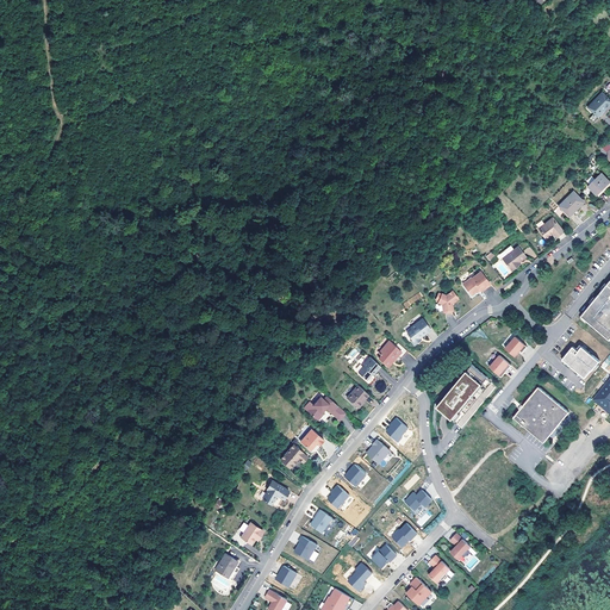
[(609,101),(603,94),(589,107),(597,117),(609,105),(609,101)]
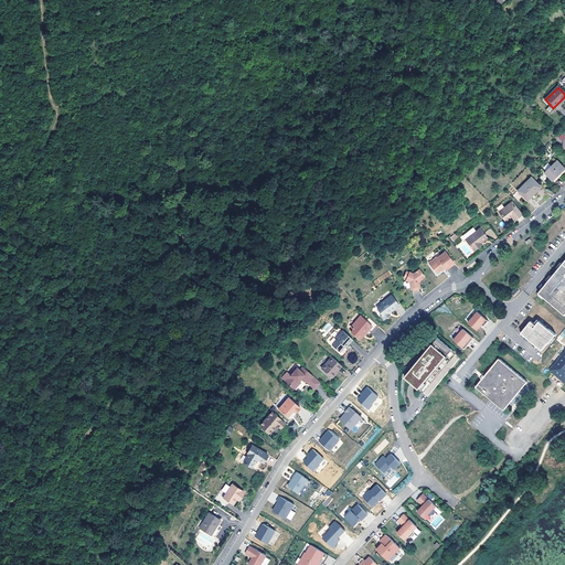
[(564,168),(558,162),(546,173),(550,178),(552,176),(556,181),(564,171),(564,168)]
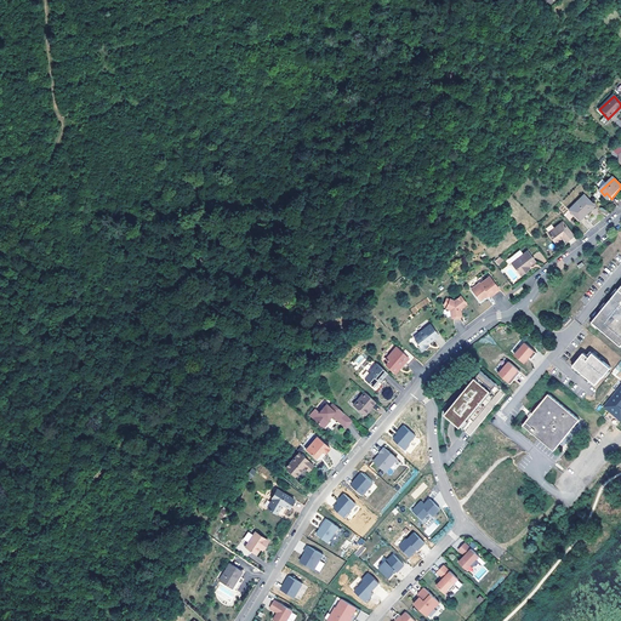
[(585,195),(570,210),(579,220),(586,212),(587,214),(596,206),(585,195)]
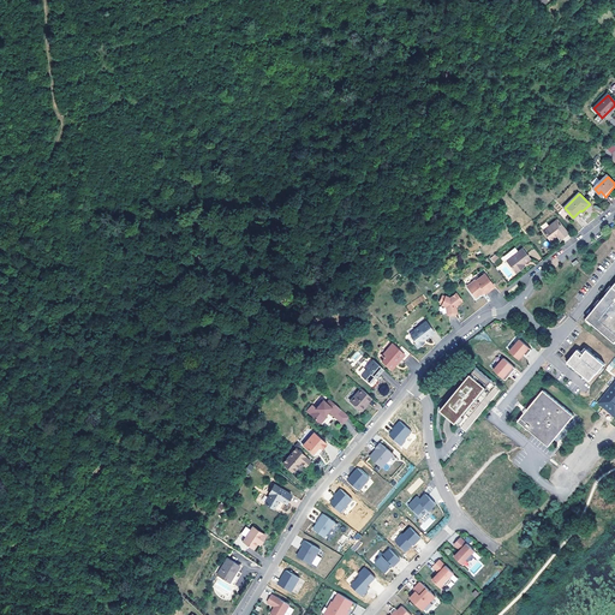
[(557,220),(543,231),(550,239),(557,234),(560,238),(567,232),(557,220)]
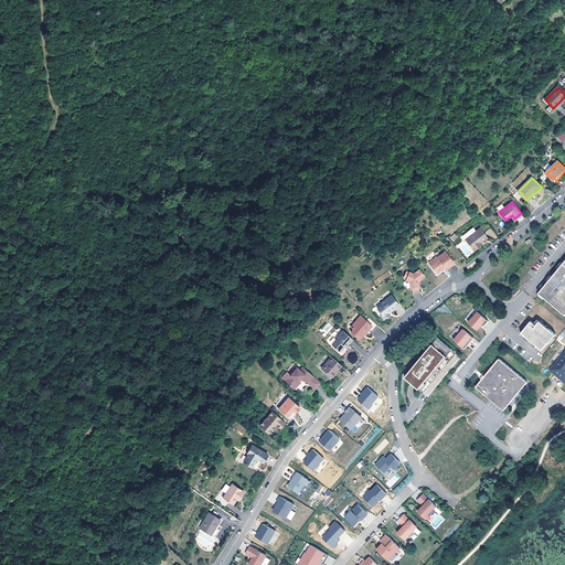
[(479,230),(466,240),(473,251),(479,246),(478,245),(487,238),(479,230)]
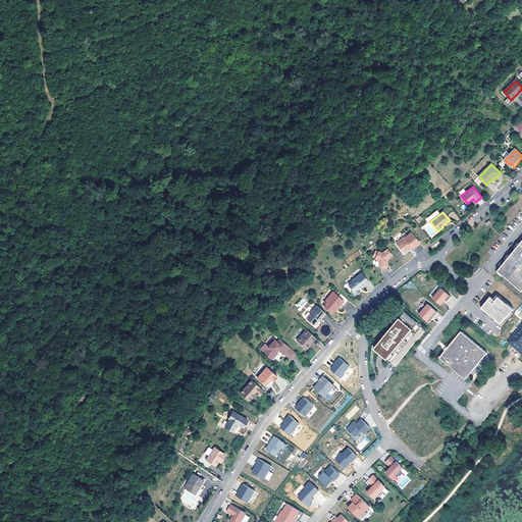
[(402,237),(396,243),(402,251),(404,251),(407,249),(410,246),(411,248),(412,249),(419,243),(411,231),(403,238),(402,237)]
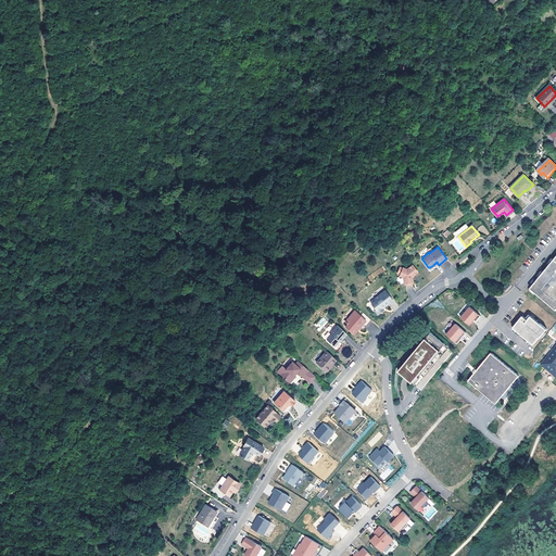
[(555,255),(554,258),(543,272),(545,274),(538,282),(535,281),(529,288),(555,311),(555,255)]
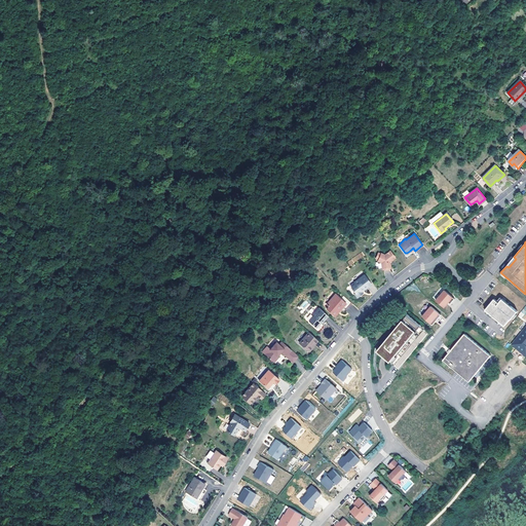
[(381,253),(378,261),(381,262),(382,267),(384,269),(389,269),(390,267),(389,262),(388,261),(389,260),(390,261),(395,257),(389,250),(384,254),(381,253)]
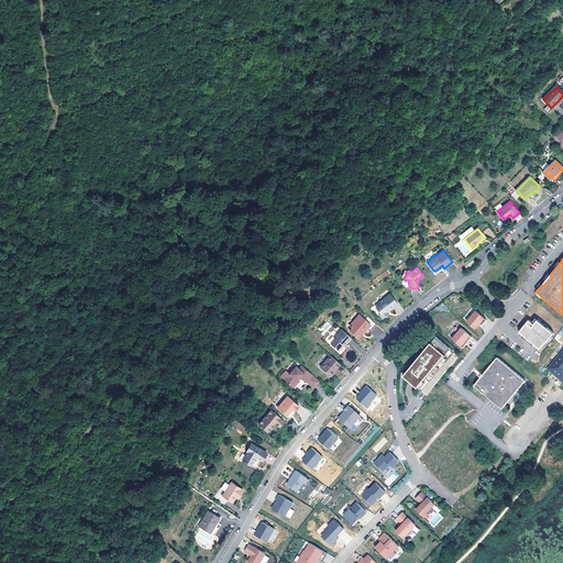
[(388,271),(372,278),(374,284),(390,275),(388,271)]
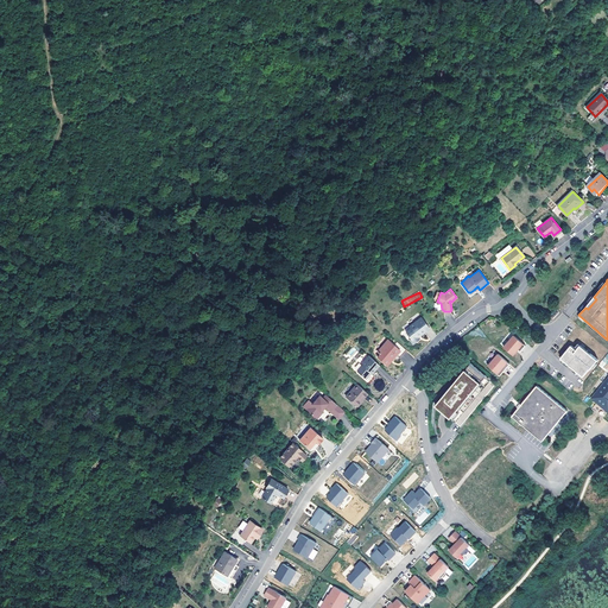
[(594,297),(586,308),(588,309),(596,299),(594,297)]
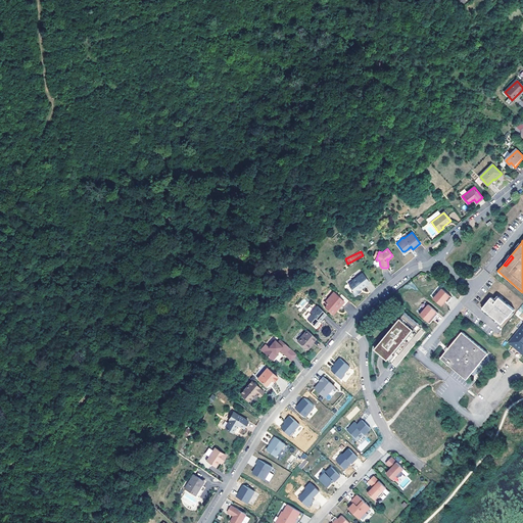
[(361,269),(351,276),(352,278),(348,280),(348,282),(352,288),(351,289),(353,292),(360,287),(359,286),(369,278),(361,269)]
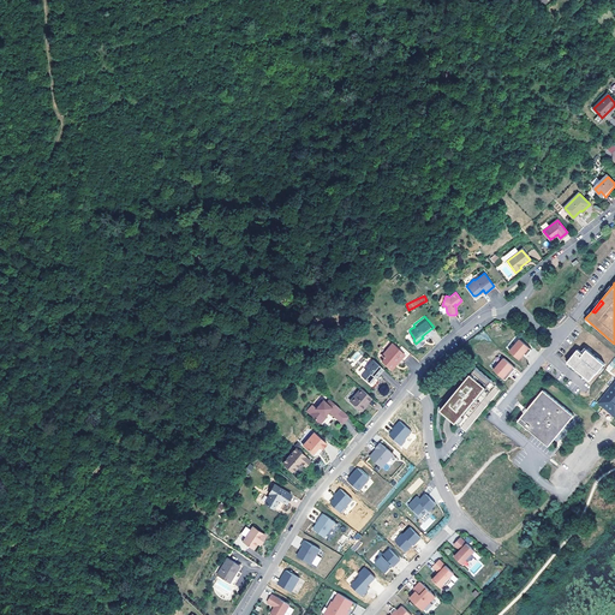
[(520,340),(511,351),(520,359),(525,353),(527,356),(532,350),(520,340)]
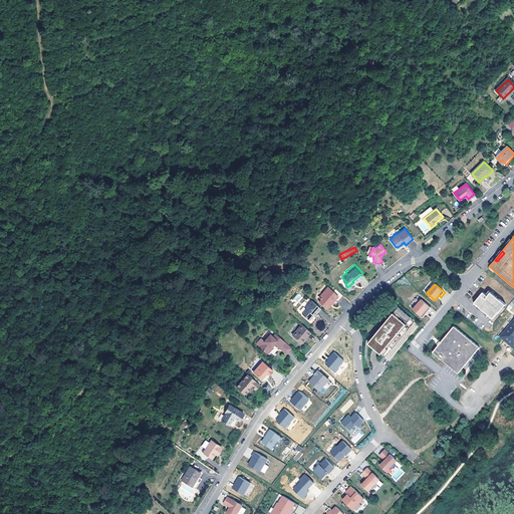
[(323,306),(329,300),(331,303),(333,304),(342,295),(335,288),(332,290),(326,286),(317,295),(319,297),(316,300),(323,306)]
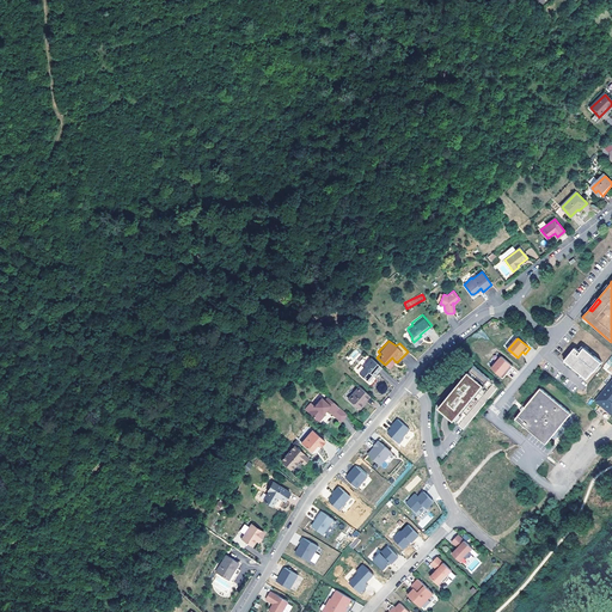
[(603,362),(585,348),(581,353),(579,350),(575,348),(568,357),(575,365),(574,367),(588,379),(594,371),(594,372),(603,362)]
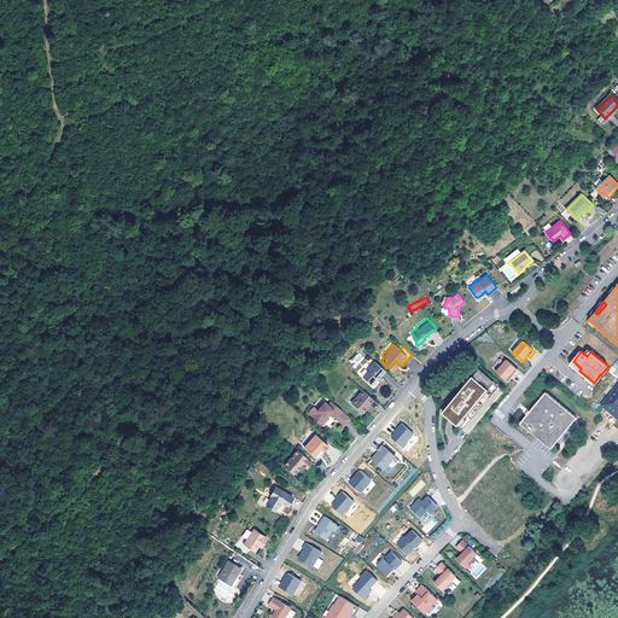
[(353,359),(356,363),(363,357),(360,353),(353,359)]
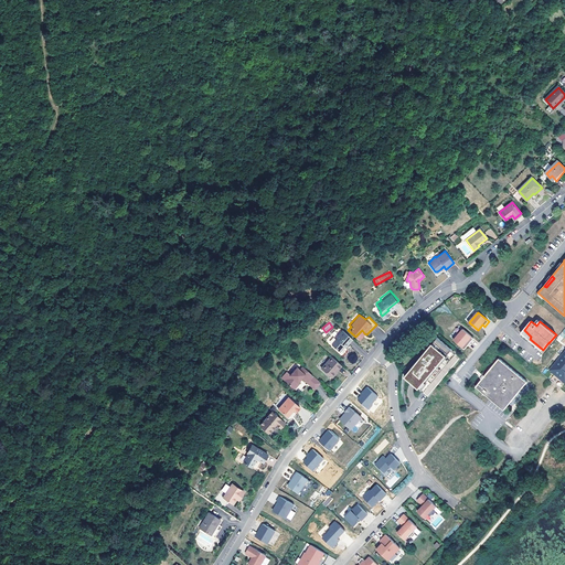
[(454,340),(462,348),(468,342),(469,343),(475,339),(464,329),(454,340)]
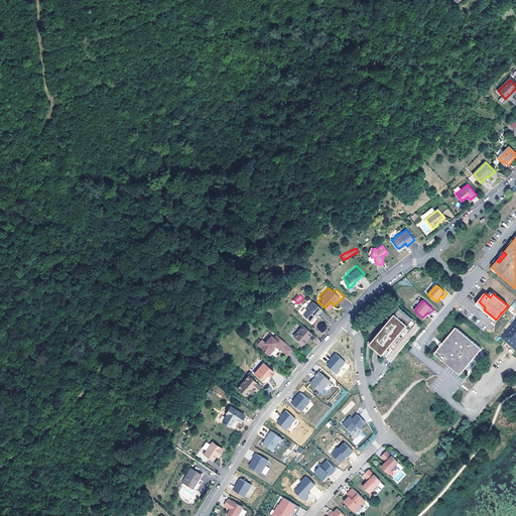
[(316,312),(317,313),(321,309),(311,301),(306,307),(307,309),(302,314),(310,320),(314,315),(316,312)]
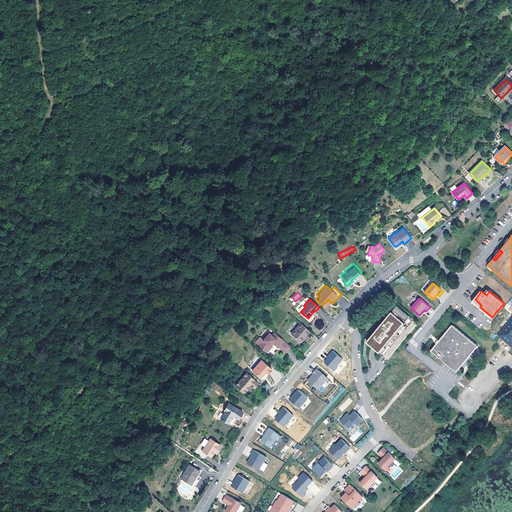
[(324,308),(330,302),(328,299),(322,305),(324,308)]
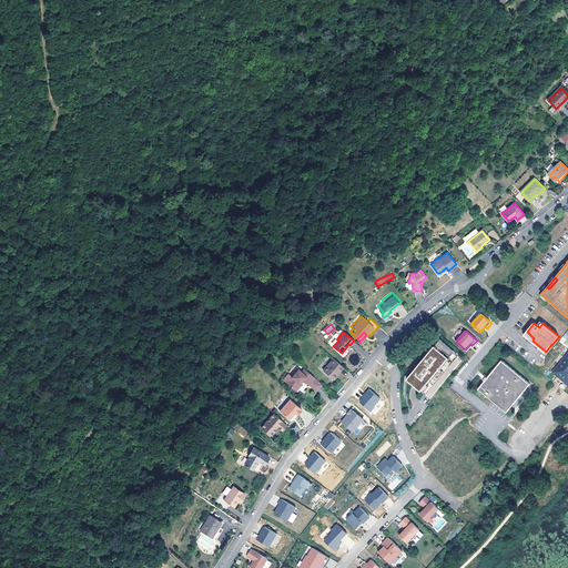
[(439,341),(454,353),(455,352),(440,340),(439,341)]
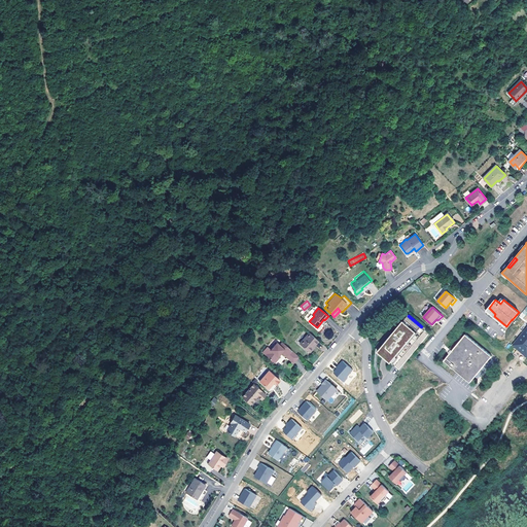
[(421,327),(408,316),(378,352),(399,370),(428,335),(421,327)]
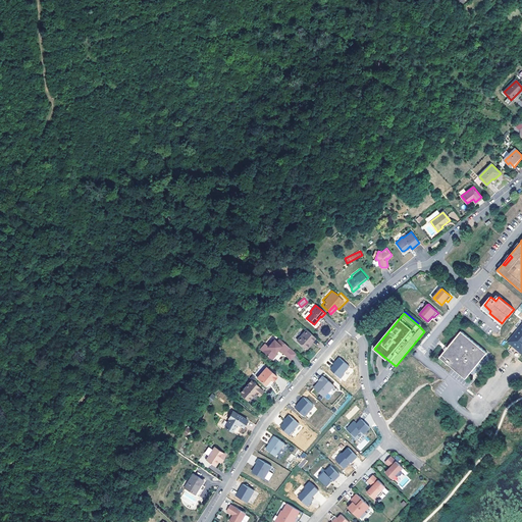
[(314,335),(305,327),(302,330),(296,337),(304,346),(310,340),(311,340),(314,335)]
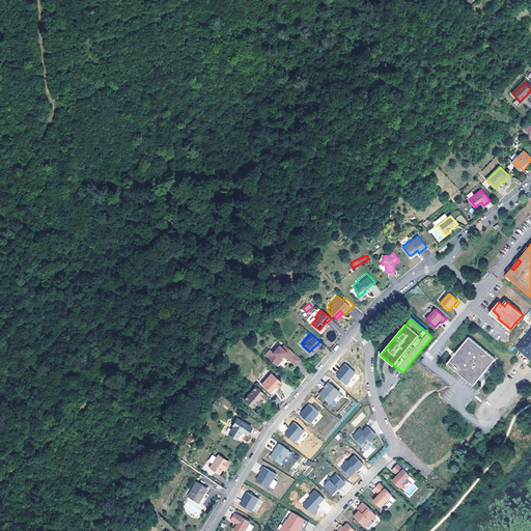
[(468,337),(446,363),(472,385),(494,358),(468,337)]
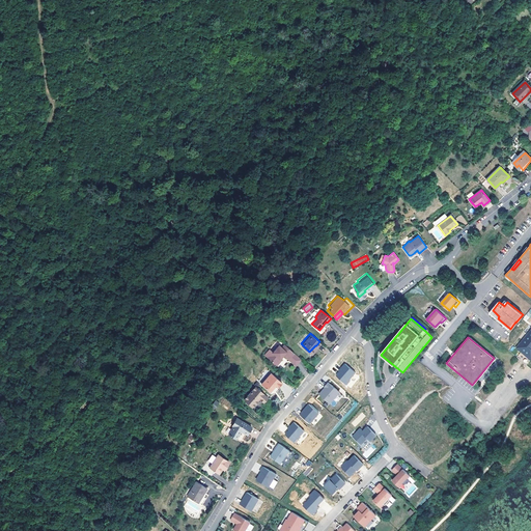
[(278,357),(281,354),(294,364),(300,357),(282,342),(280,345),(278,343),(271,350),(268,346),(263,352),(267,355),(266,356),(273,362),(278,357)]
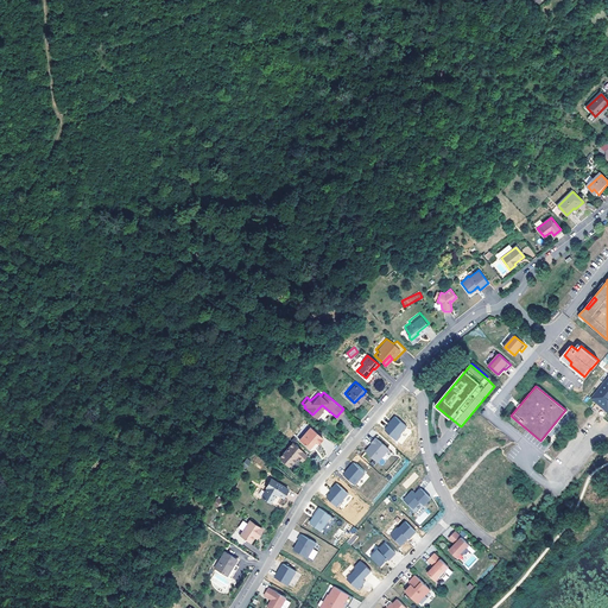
[(593,399),(607,411),(607,409),(607,399),(599,392),(593,399)]
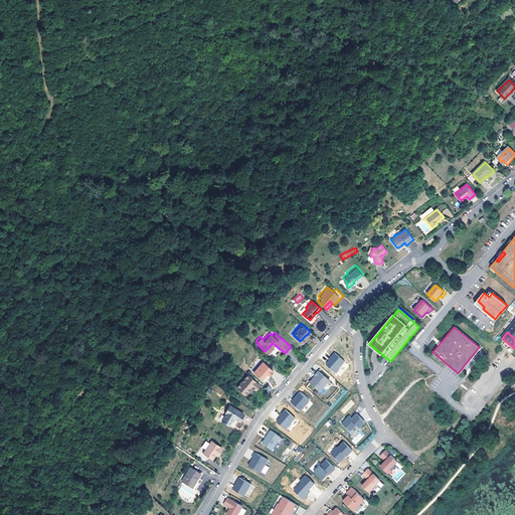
[(303,343),(308,337),(307,335),(306,335),(300,341),(303,343)]
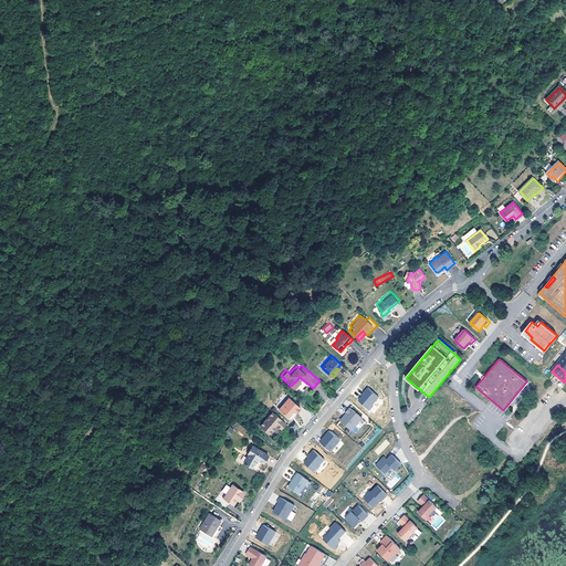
[(356,400),(368,410),(379,397),(367,387),(356,400)]
